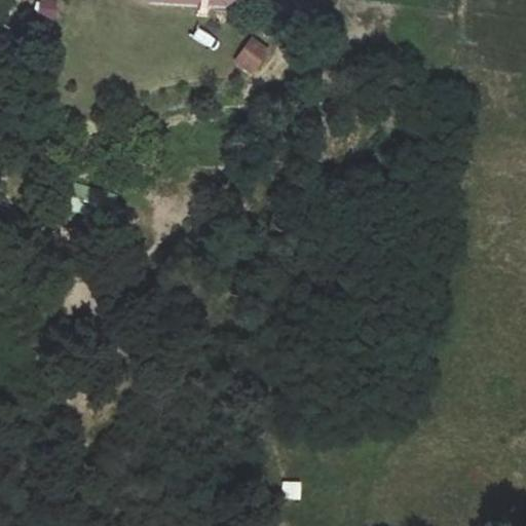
[(53,19),(54,0),(35,0),(34,17),(53,19)]
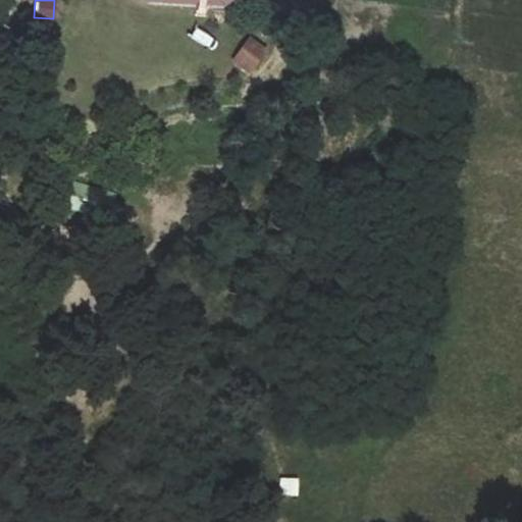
[(149,0),(150,1),(245,12),(246,0),(149,0)]
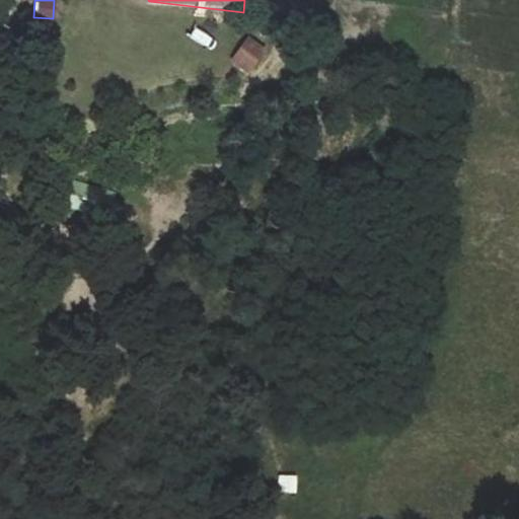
[(248,77),(267,50),(246,36),(228,65),(248,77)]
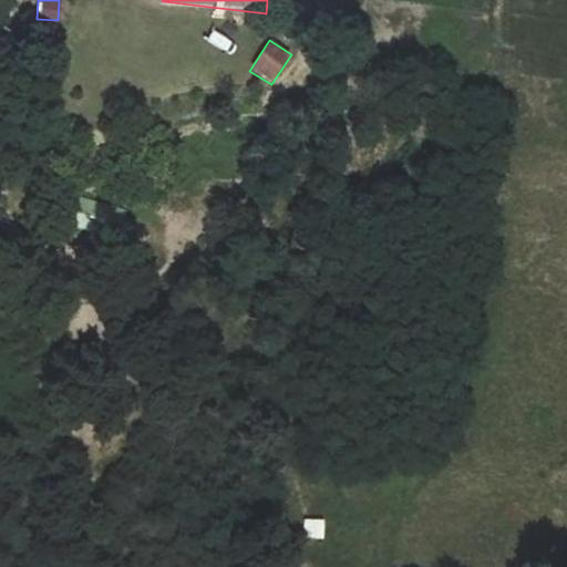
[(80,234),(121,232),(119,203),(78,205),(80,234)]
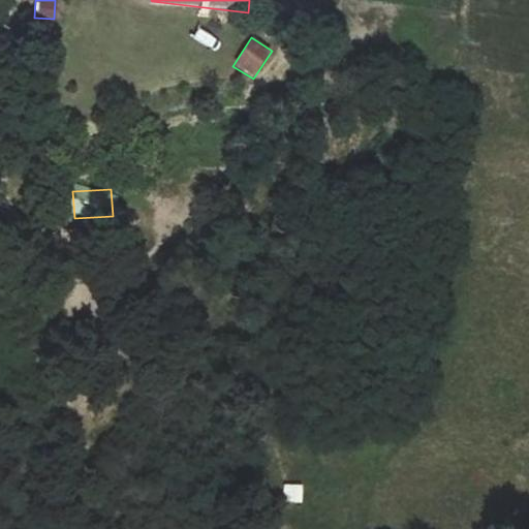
[(283,486),(285,503),(303,502),(302,485),(283,486)]
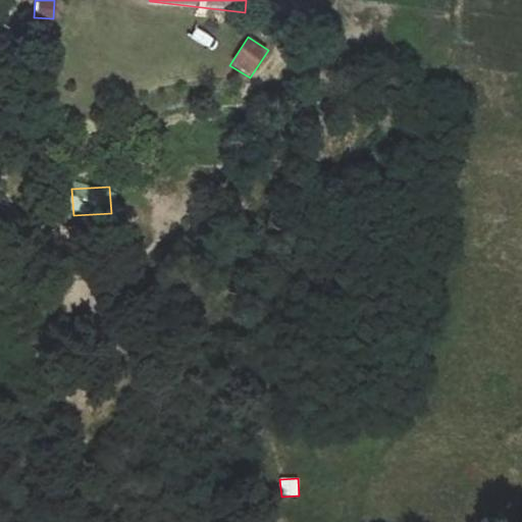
All buildings are outlined.
